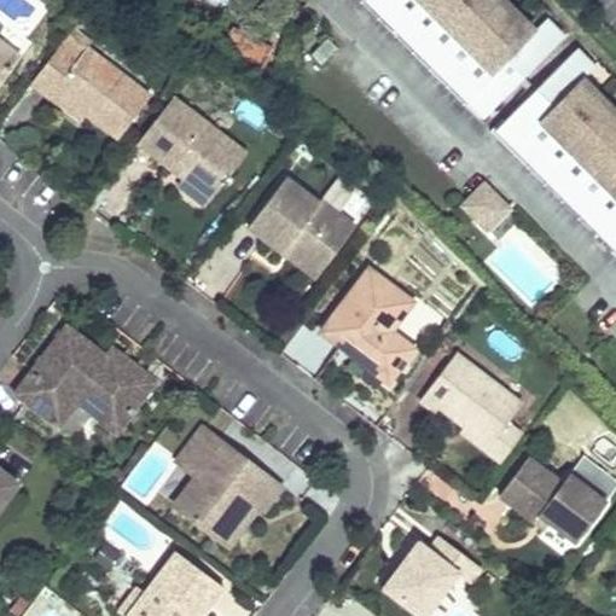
[(356,0),(481,123),(494,111),(492,109),(562,39),(544,21),(533,32),(500,0),(356,0)]
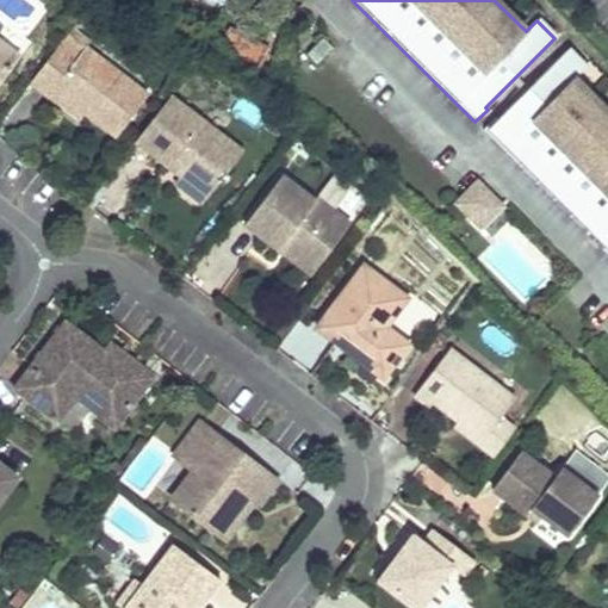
[(267,53),(241,39),(243,33),(229,26),(219,45),(259,67),(267,53)]
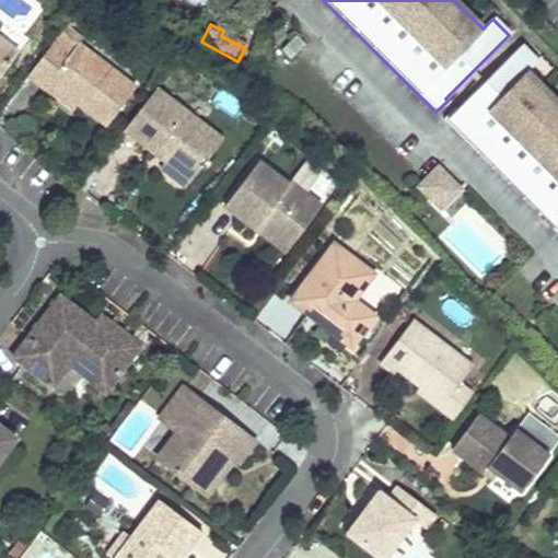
[(245,48),(247,43),(223,31),(221,36),(245,48)]
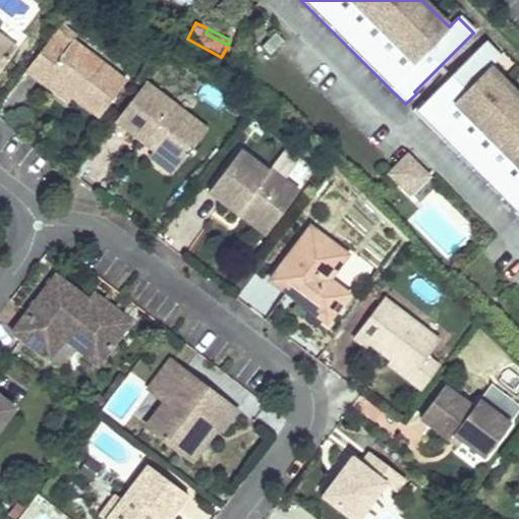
[(285,38),(277,30),(264,45),(272,52),(285,38)]
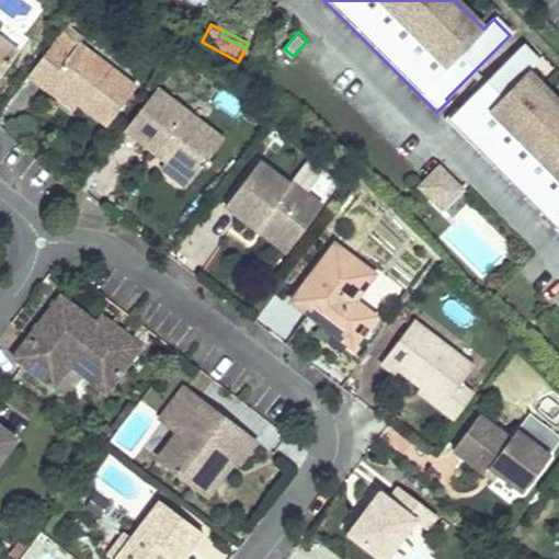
[(0,76),(19,52),(0,36),(0,76)]
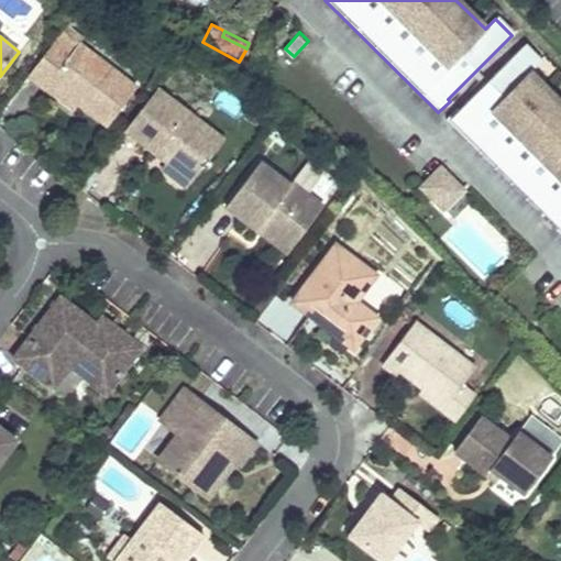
[(139,87),(83,44),(76,53),(57,39),(30,75),(75,109),(79,102),(110,124),(139,87)]
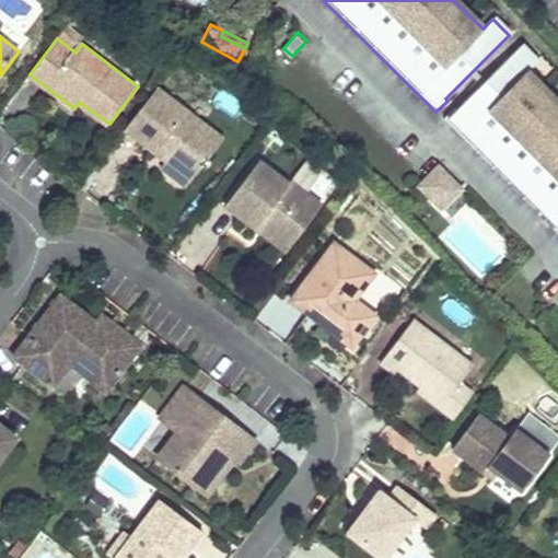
[(557,104),(526,72),(536,62),(520,46),(456,109),(454,107),(443,118),(557,233),(557,104)]
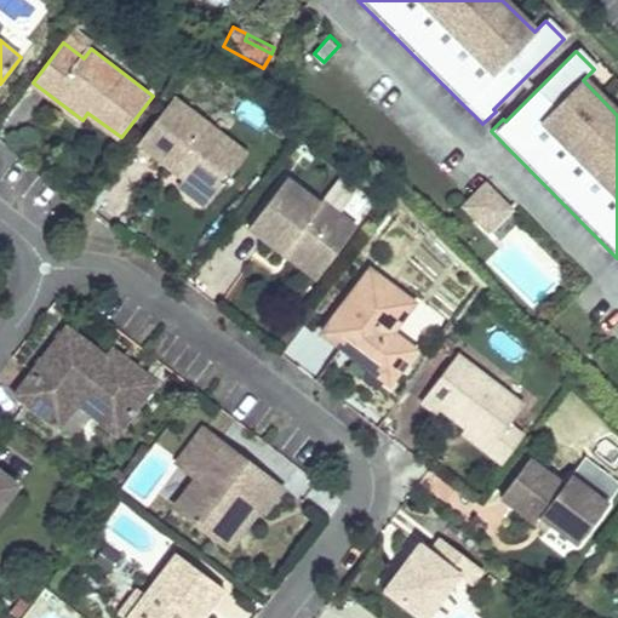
[(211,121),(176,95),(138,143),(173,171),(178,165),(189,173),(216,194),(250,150),(227,133),(221,139),(205,129),(211,121)]
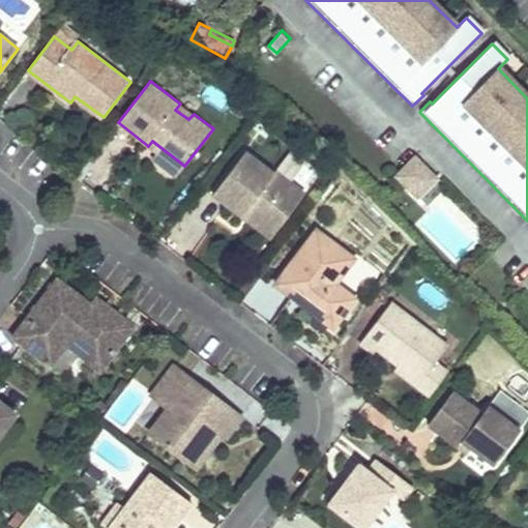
[(104,117),(75,96),(70,103),(97,124),(104,117)]
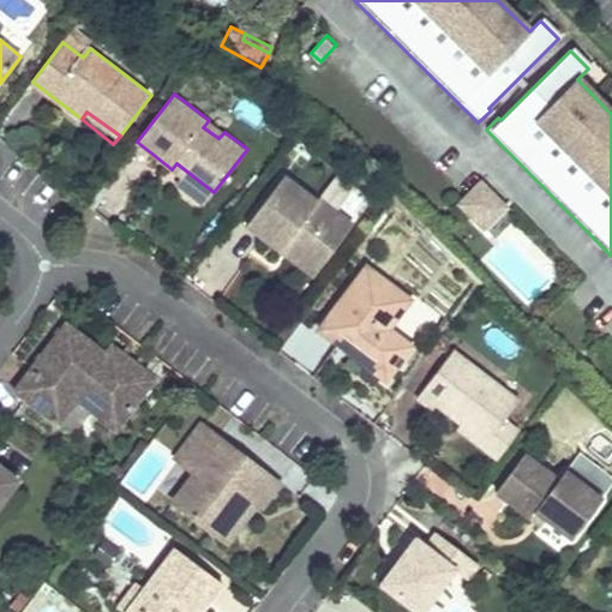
[(214,192),(187,172),(179,183),(207,203),(214,192)]
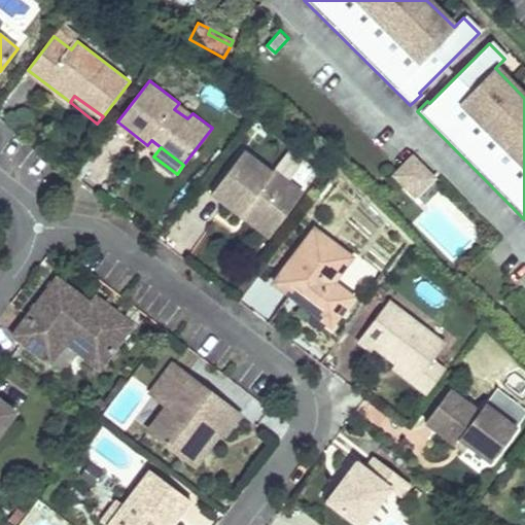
[(305,193),(276,170),(273,173),(245,151),(212,193),(241,215),(246,209),(275,231),(305,193)]
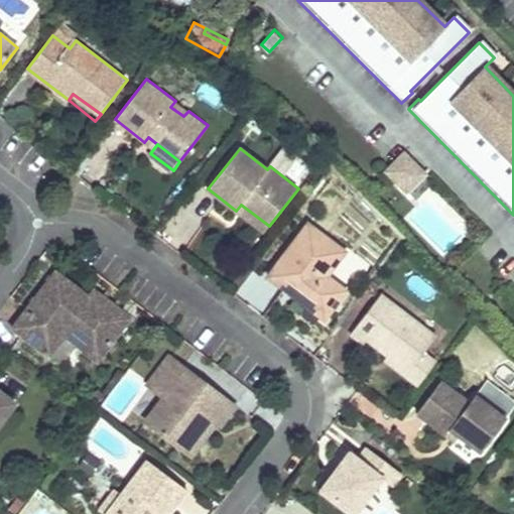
[(422,171),(404,153),(401,156),(419,174),(422,171)]
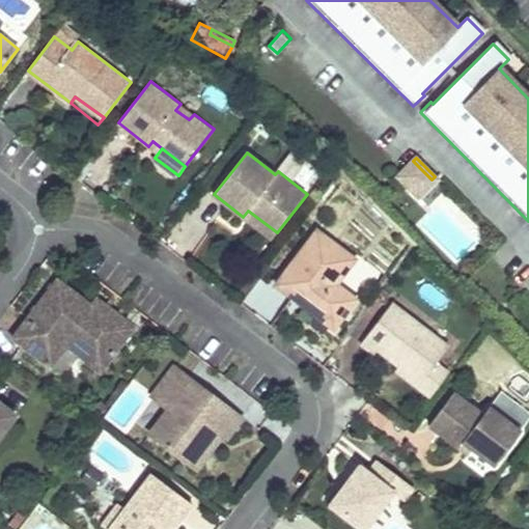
[(432,179),(413,161),(397,176),(416,195),(432,179)]
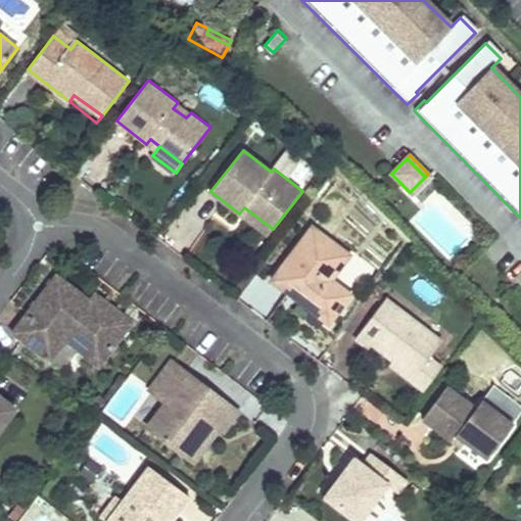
[(273,229),(244,207),(239,214),(268,236),(273,229)]
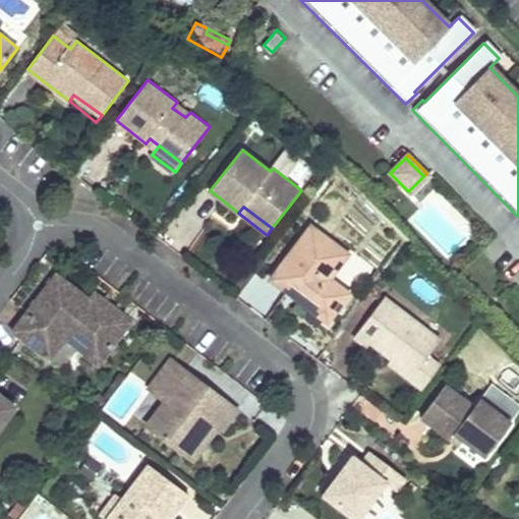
[(351,249),(313,221),(279,266),(305,286),(297,297),(327,321),(348,292),(330,278),(351,249)]
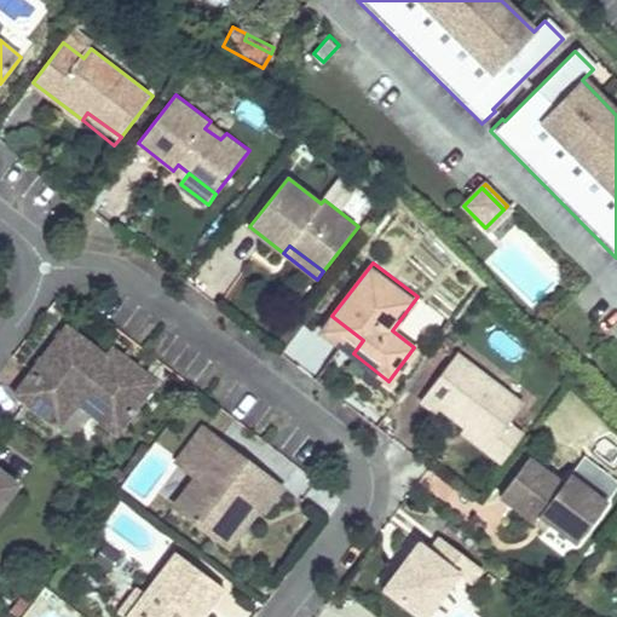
[(258,323),(298,332),(306,297),(266,288),(258,323)]
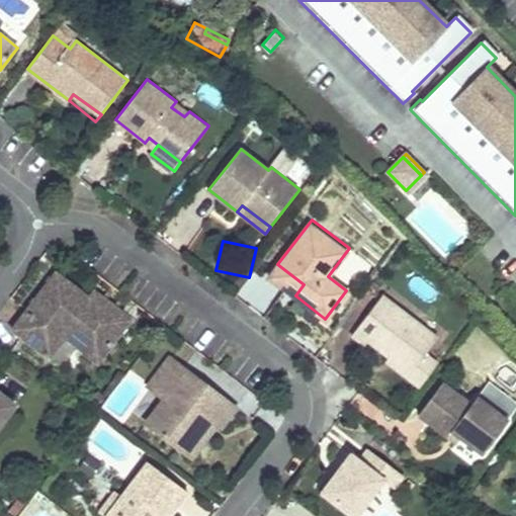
[(304,284),(277,264),(269,275),(295,295),(304,284)]
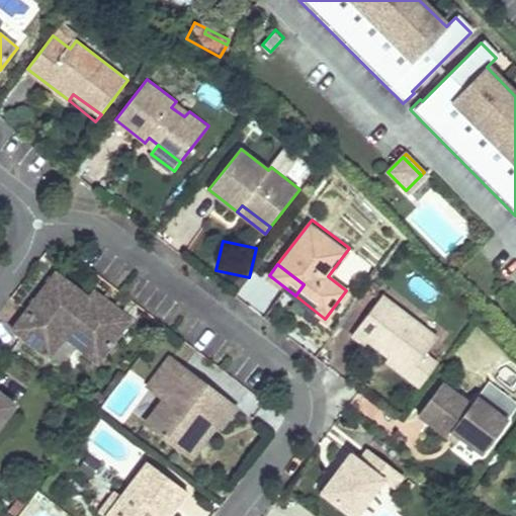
[(132,319),(100,294),(94,302),(88,296),(56,273),(12,329),(44,352),(65,325),(73,331),(104,354),(132,319)]
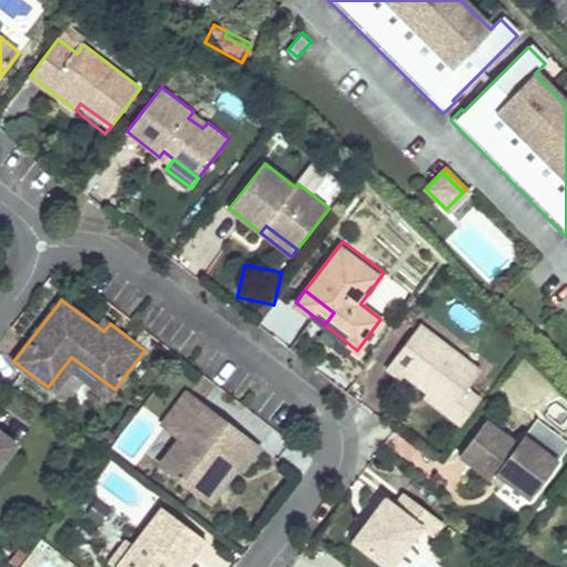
[(110,324),(102,318),(97,326),(103,331),(110,324)]
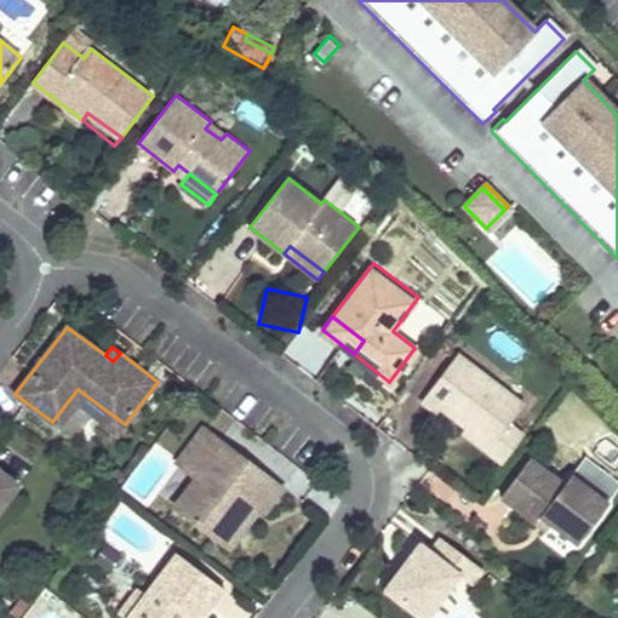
[(524,402),(458,352),(422,399),(436,410),(440,405),(490,445),(509,421),(524,402)]
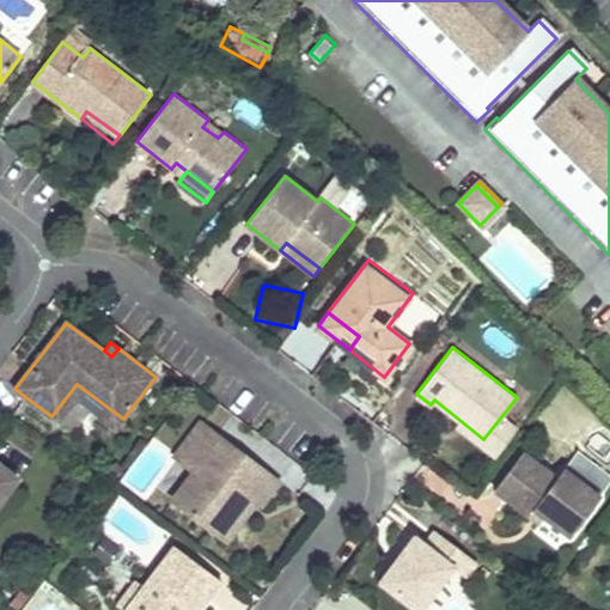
[(86,391),(77,384),(52,416),(61,425),(78,402),(86,391)]
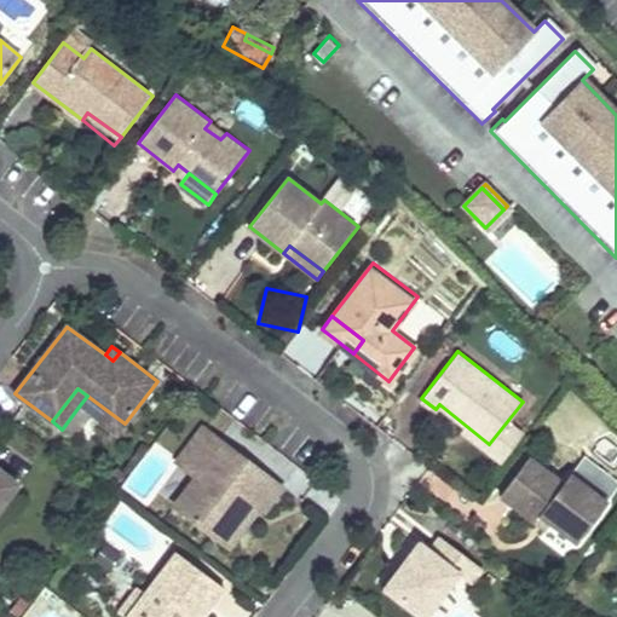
[(87,396),(79,407),(116,434),(125,424),(87,396)]
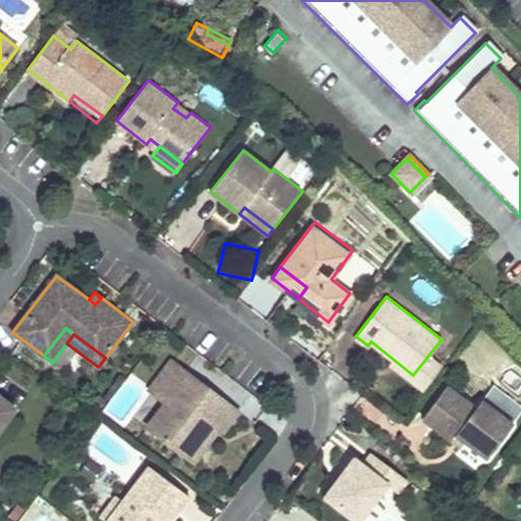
[(429,354),(413,375),(393,359),(389,364),(425,390),(443,366),(429,354)]
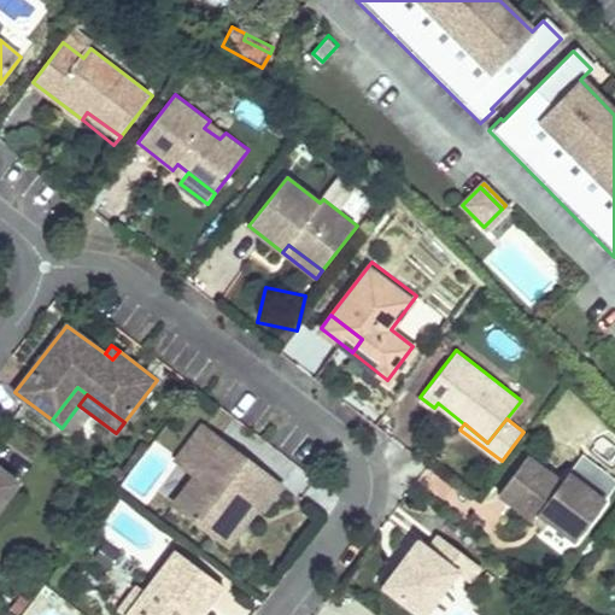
[(280,485),(200,426),(174,461),(193,474),(171,503),(210,532),(211,533),(242,491),(258,503),(263,508),(280,485)]
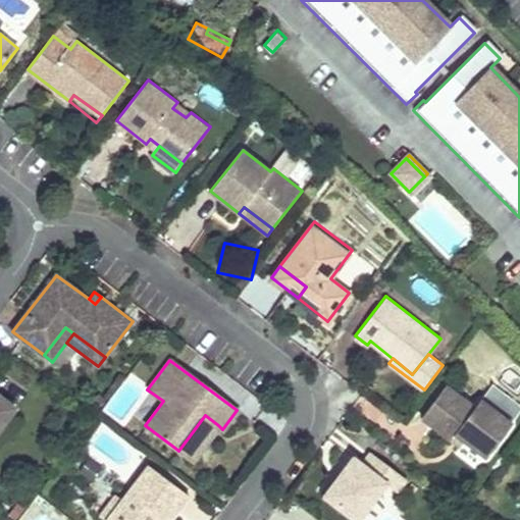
[(472,406),(445,384),(420,417),(454,442),(459,433),(466,438),(487,456),(512,423),(479,398),(472,406)]
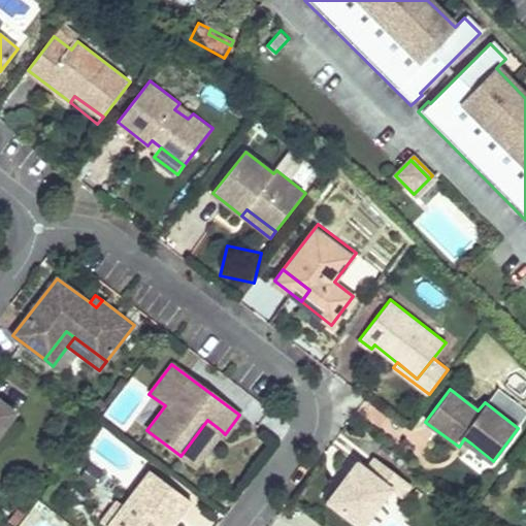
[(0,429),(13,414),(0,402),(0,429)]
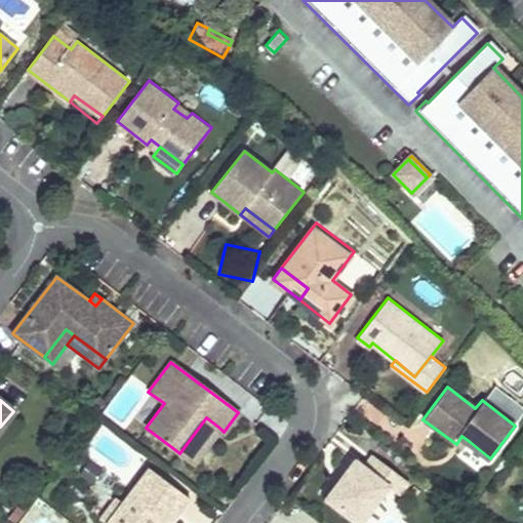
[(219,428),(206,417),(179,453),(193,464),(219,428)]
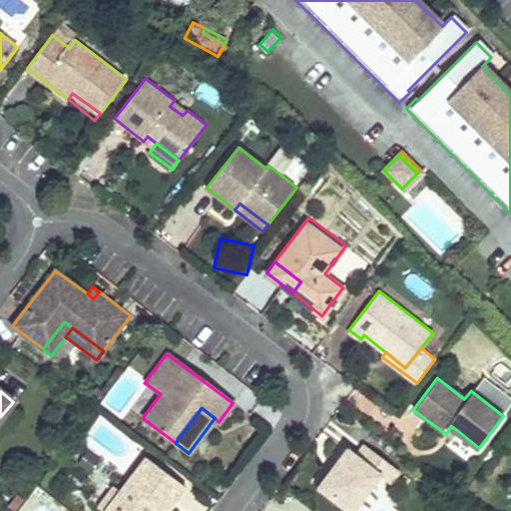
[(458,431),(451,426),(446,434),(452,439),(458,431)]
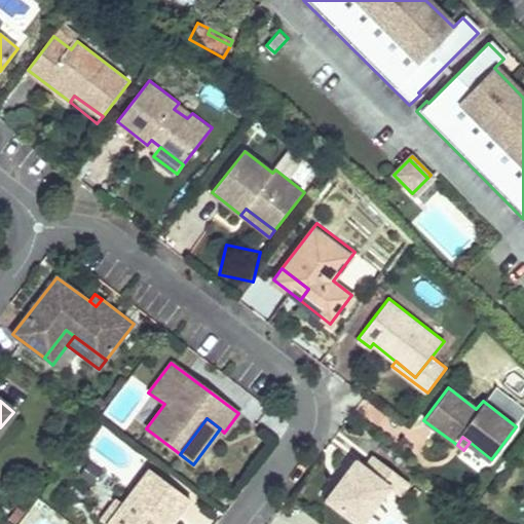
[(408,482),(374,456),(365,468),(356,461),(323,503),(348,523),(359,523),(388,487),(399,494),(408,482)]
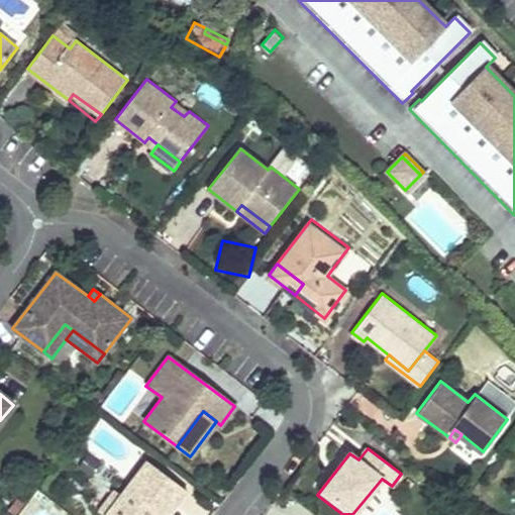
[(168,514),(187,490),(148,460),(122,495),(107,514),(160,514),(162,512),(165,514),(168,514)]
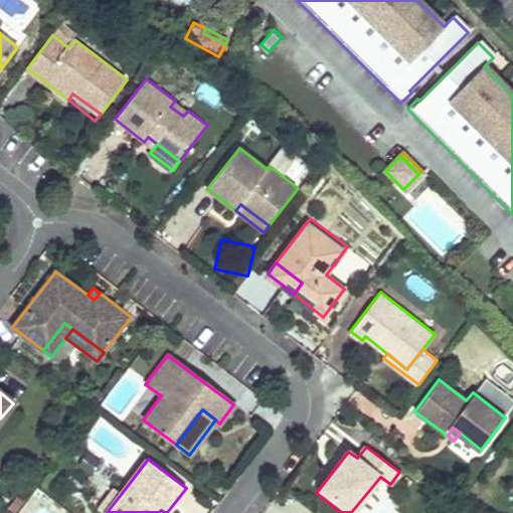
[(107,512),(122,493),(114,488),(98,509),(103,512),(107,512)]
